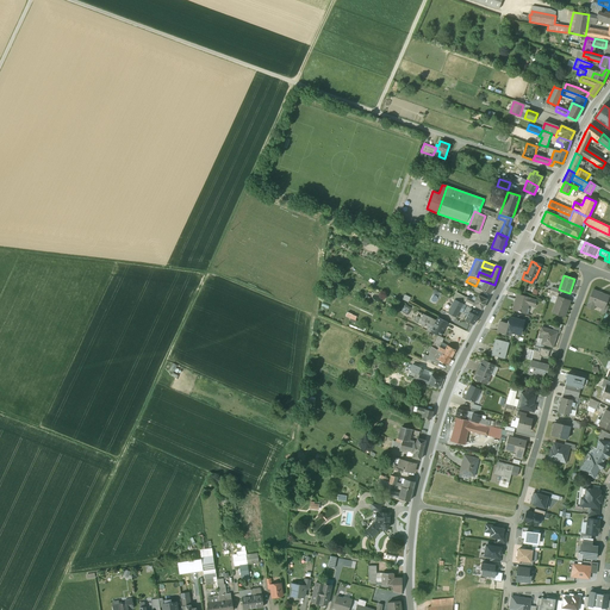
[(495,285),(485,281),(480,290),(490,294),(495,285)]
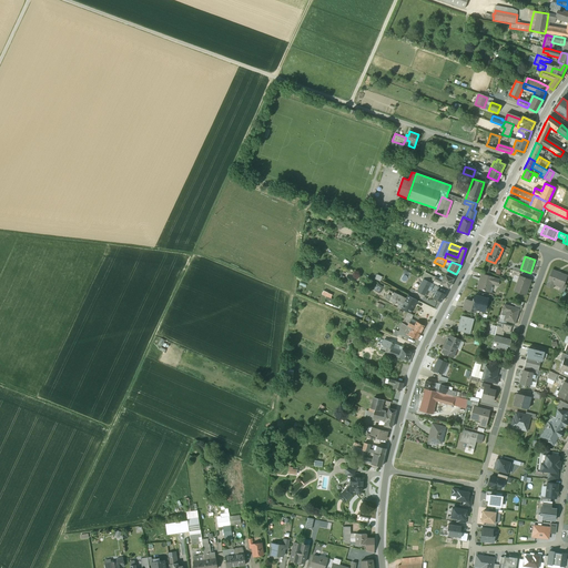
[(559,274),(551,271),(546,285),(553,287),(554,283),(560,285),(563,286),(564,284),(567,275),(560,273),(559,274)]
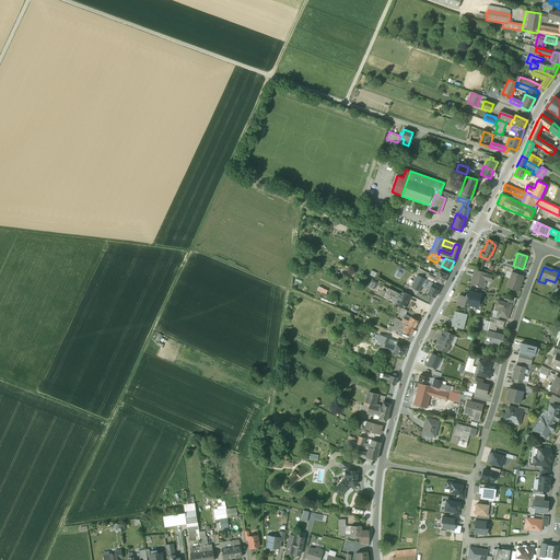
[(416,275),(417,275),(426,279),(427,276),(429,273),(419,268),(416,275)]
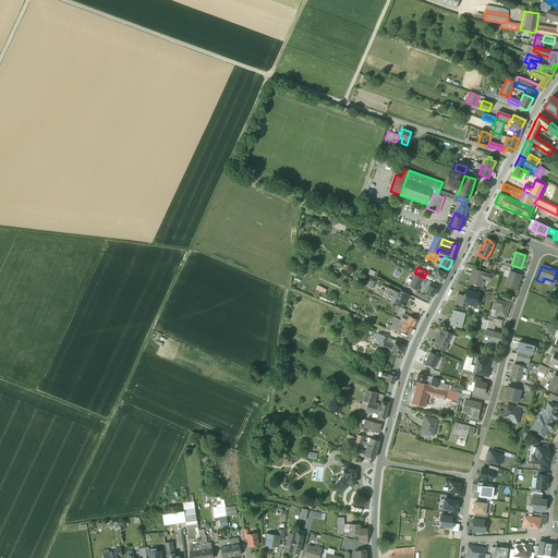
[(485,273),(473,269),(472,274),(469,283),(474,284),(474,286),(475,286),(476,286),(480,287),(482,278),(489,280),(490,275),(485,273)]
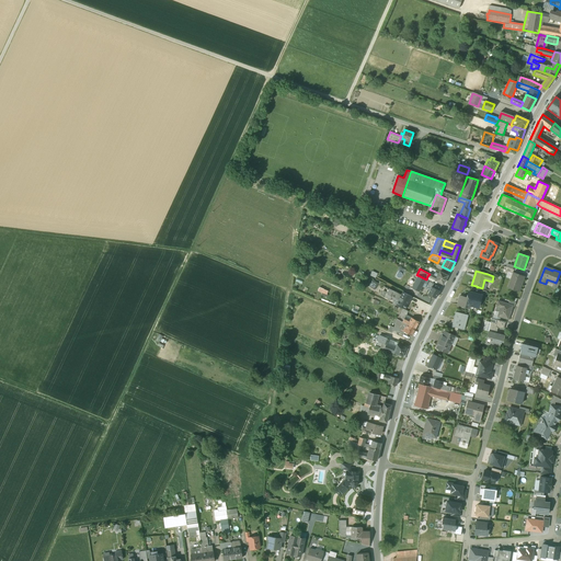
[(448,275),(439,272),(436,278),(435,281),(443,285),(448,275)]
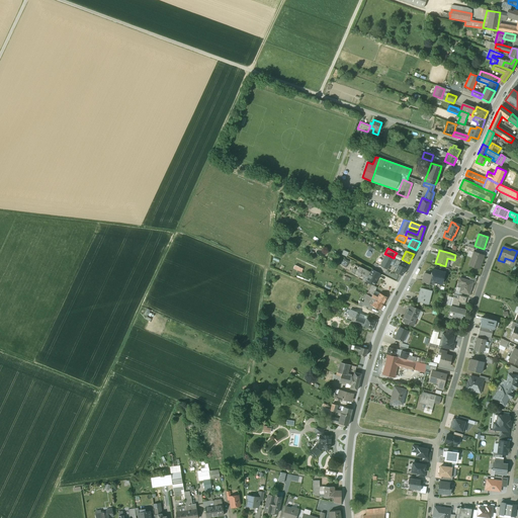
[(484,256),(473,252),(475,253),(469,265),(468,264),(468,265),(479,269),(484,256)]
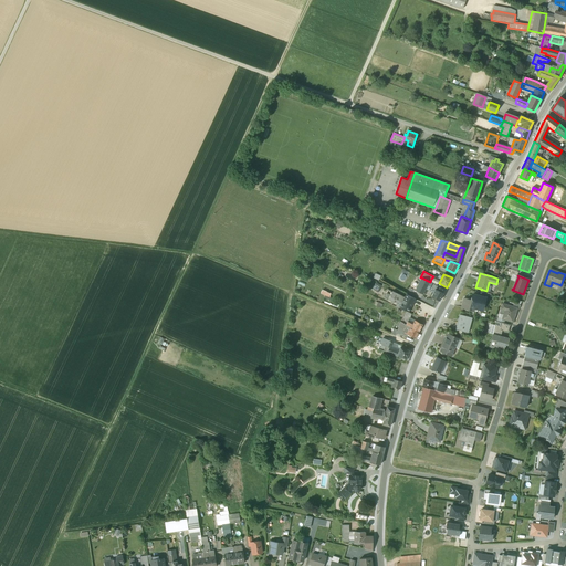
[(429,282),(421,278),(419,283),(416,290),(415,291),(422,294),(425,290),(429,282)]
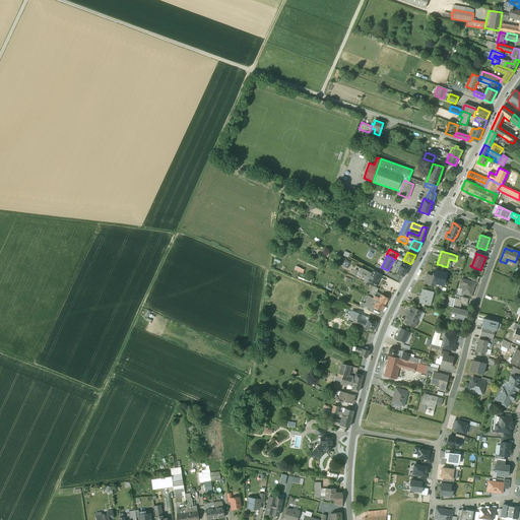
[(350,263),(345,260),(342,266),(347,269),(350,263)]
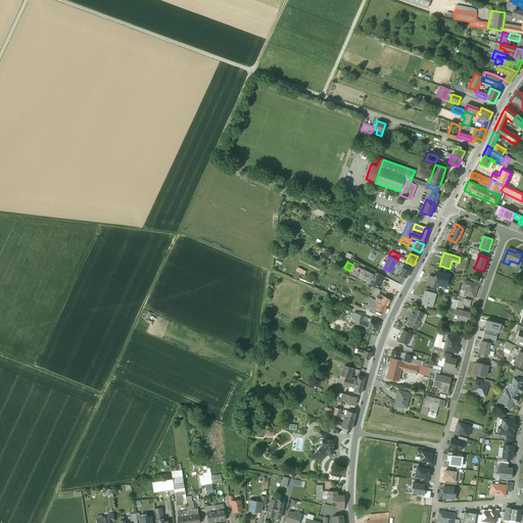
[(395,270),(392,268),(390,272),(398,276),(399,275),(398,274),(400,272),(395,270)]
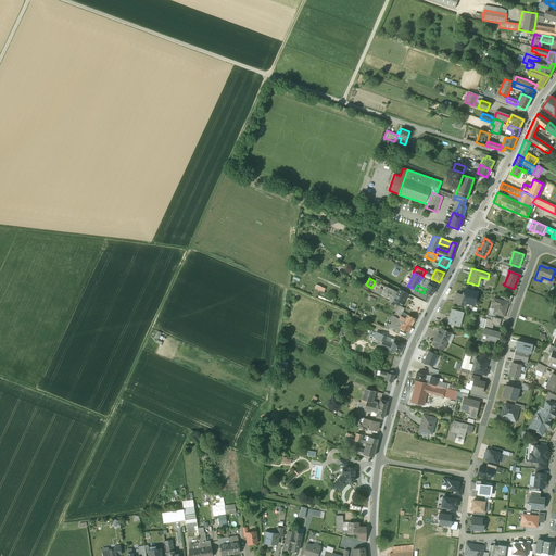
[(436,289),(428,285),(426,289),(424,291),(425,292),(432,295),(436,289)]
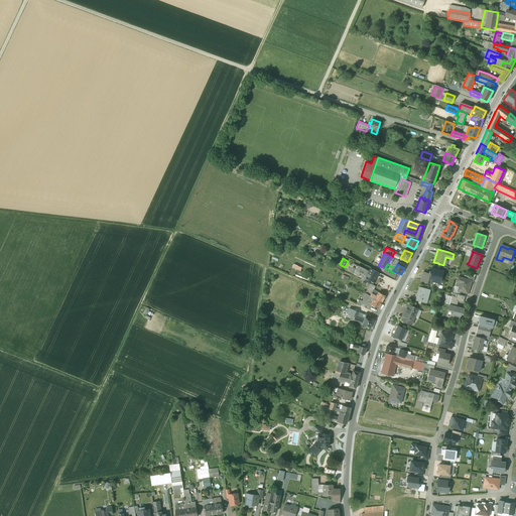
[(379,272),(371,268),(369,271),(358,266),(354,273),(362,277),(364,278),(367,273),(376,278),(379,272)]
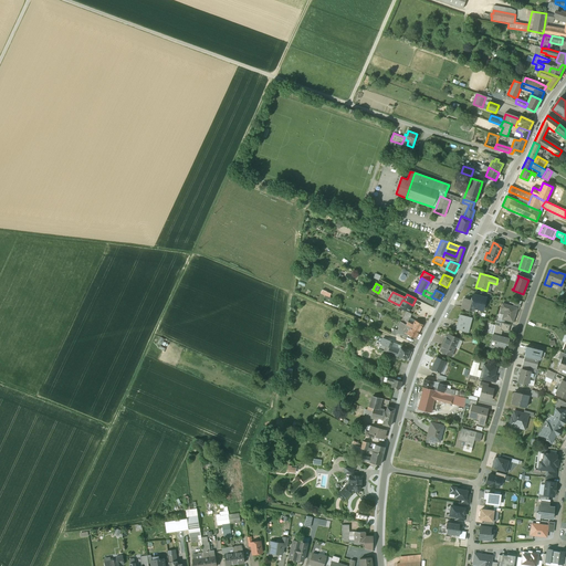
[(484,297),(473,294),(471,300),(475,302),(473,308),(474,308),(481,310),(482,306),(483,306),(485,302),(483,301),(484,297)]
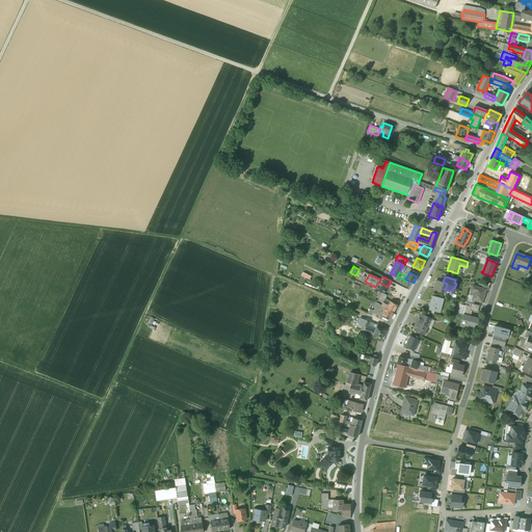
[(443,282),(436,281),(433,290),(445,293),(446,290),(445,290),(447,284),(443,282)]
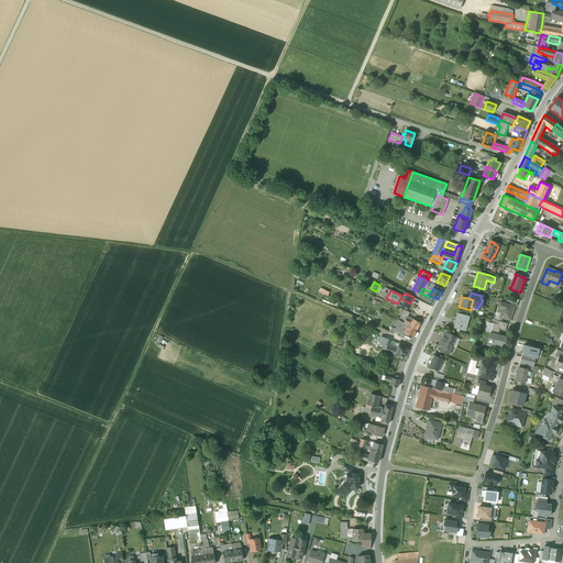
[(410,304),(400,298),(397,304),(395,302),(394,305),(405,310),(406,310),(410,304)]
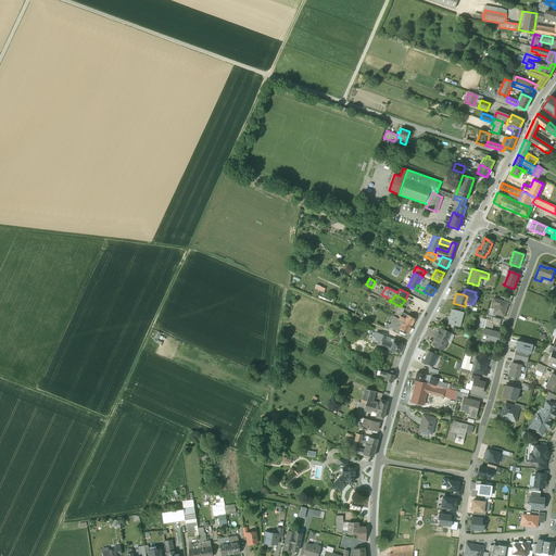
[(503,301),(493,298),(492,304),(495,305),(493,313),(504,316),(508,303),(503,301)]
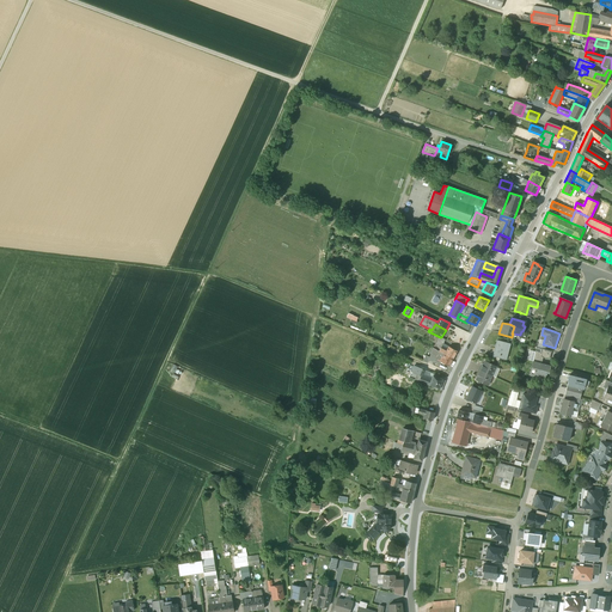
[(510,344),(497,340),(495,346),(497,346),(496,349),(494,356),(506,360),(510,344)]
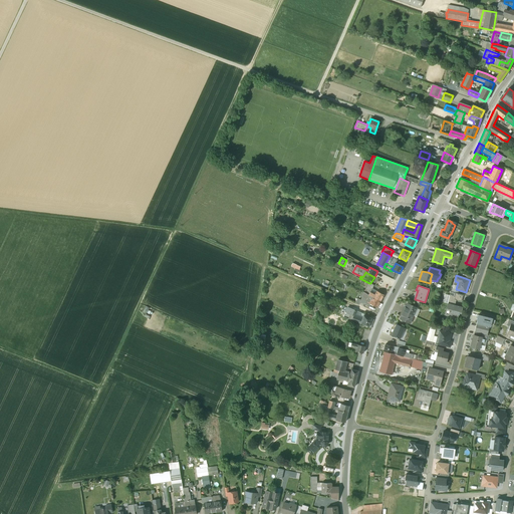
[(383,295),(376,291),(374,294),(373,297),(380,301),(383,295)]
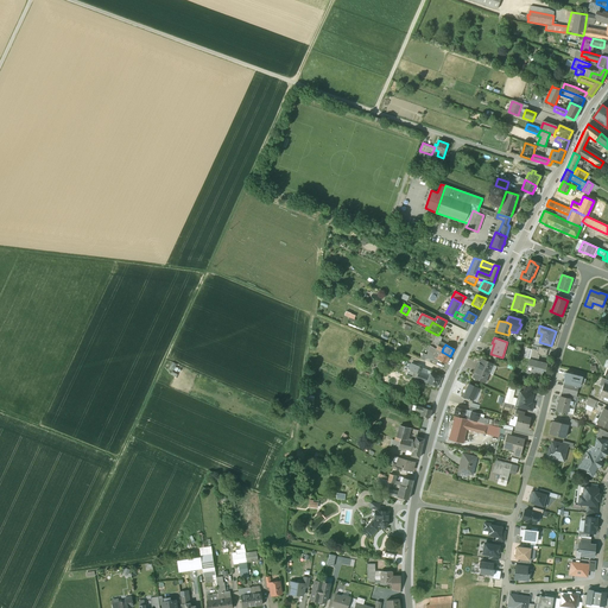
[(548,349),(539,347),(538,349),(537,354),(538,354),(545,356),(548,349)]
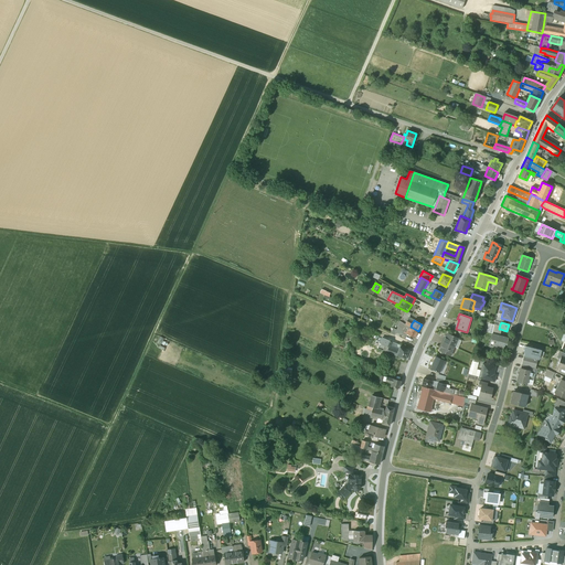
[(500,324),(494,323),(491,338),(492,338),(491,342),(494,343),(494,345),(499,347),(499,349),(501,350),(502,349),(503,349),(503,348),(504,344),(507,344),(509,338),(498,334),(500,329),(499,329),(500,324)]
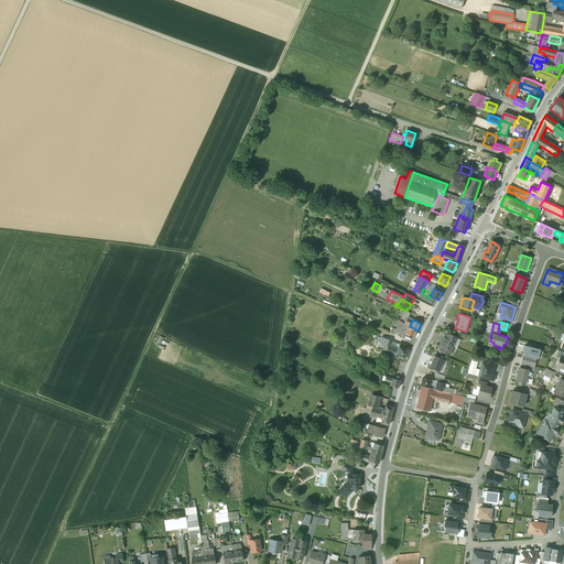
[(410,326),(408,329),(405,333),(413,337),(418,331),(410,326)]
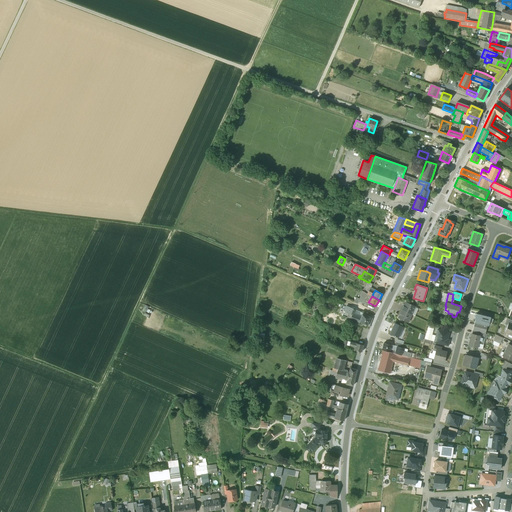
[(415,306),(405,302),(404,305),(402,306),(401,309),(411,314),(415,306)]
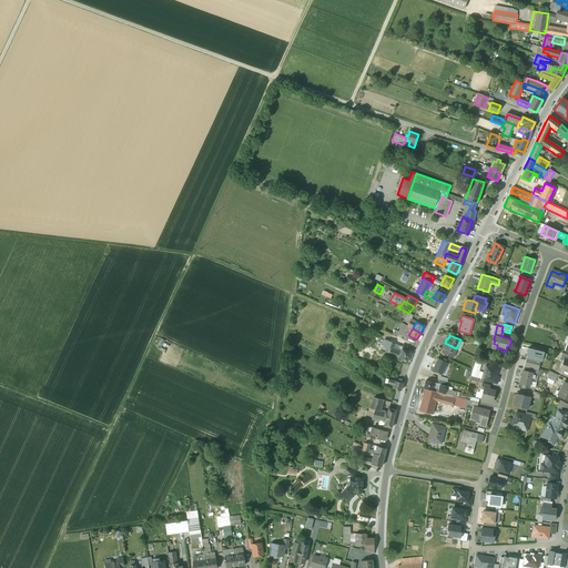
[(395,344),(384,340),(382,344),(379,351),(388,354),(391,348),(393,350),(395,344)]
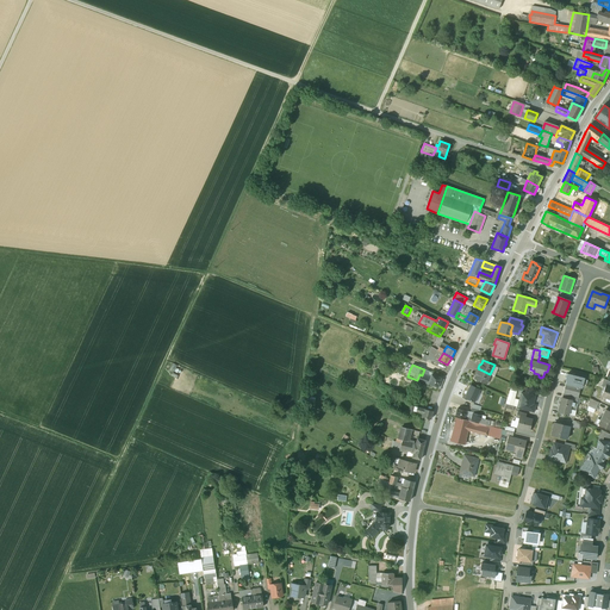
[(490,374),(478,368),(475,373),(477,375),(474,379),(486,384),(490,374)]
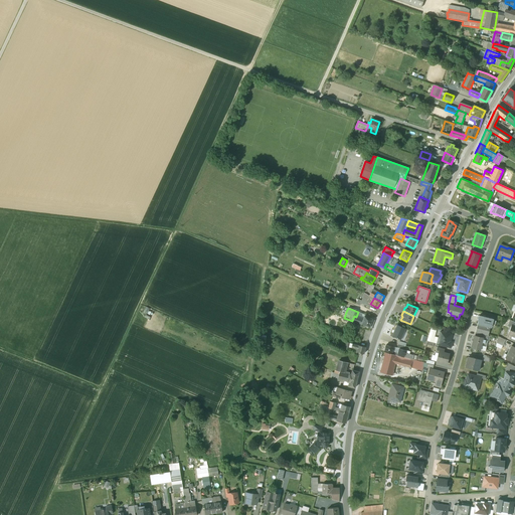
[(370,317),(365,315),(364,316),(363,320),(361,324),(369,327),(371,328),(374,320),(372,320),(372,319),(369,318),(370,317)]
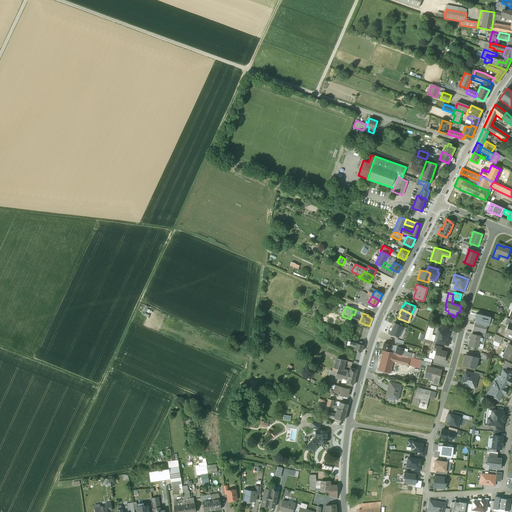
[(490,317),(476,314),(474,319),(475,319),(475,322),(487,325),(488,326),(488,325),(490,318),(490,317)]
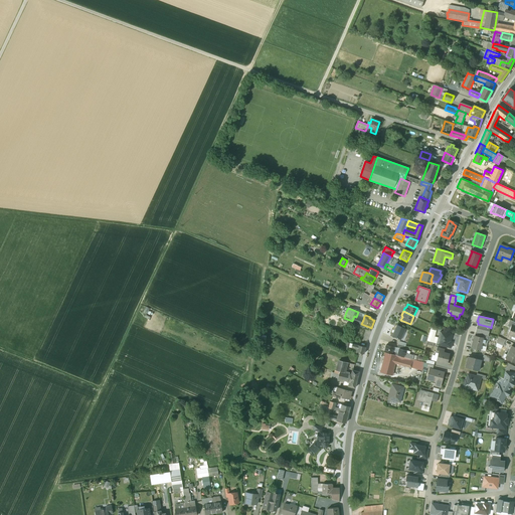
[(490,327),(478,324),(476,332),(488,335),(490,327)]
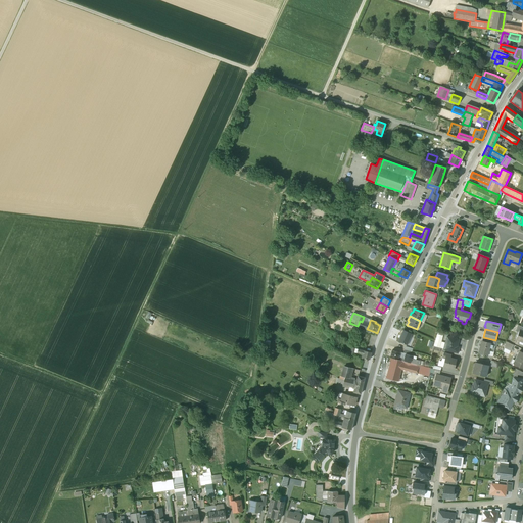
[(399,338),(398,341),(407,344),(412,334),(403,330),(400,336),(399,338)]
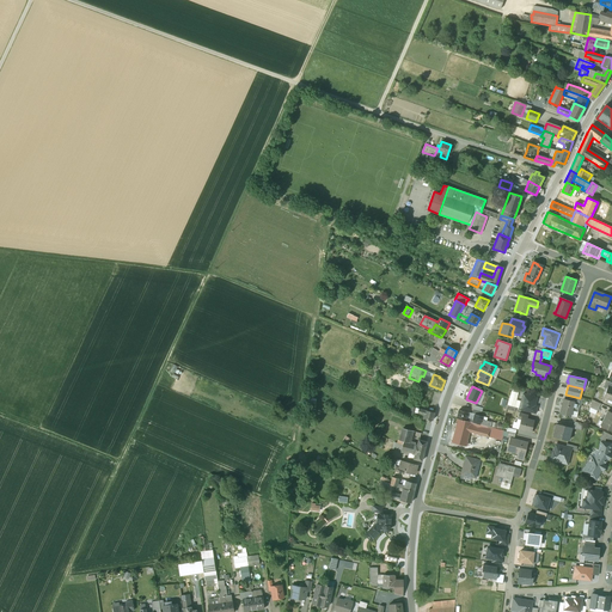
[(521,401),(516,399),(519,393),(512,391),(508,405),(515,407),(515,408),(519,409),(521,401)]
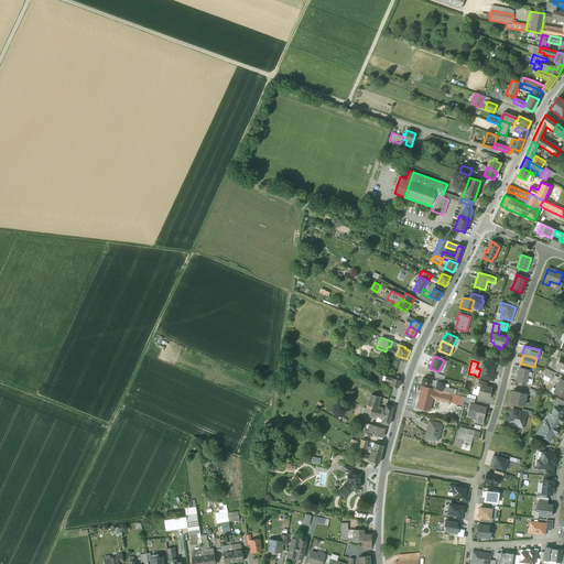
[(495,366),(481,362),(480,369),(478,377),(494,380),(495,375),(492,375),(495,366)]
